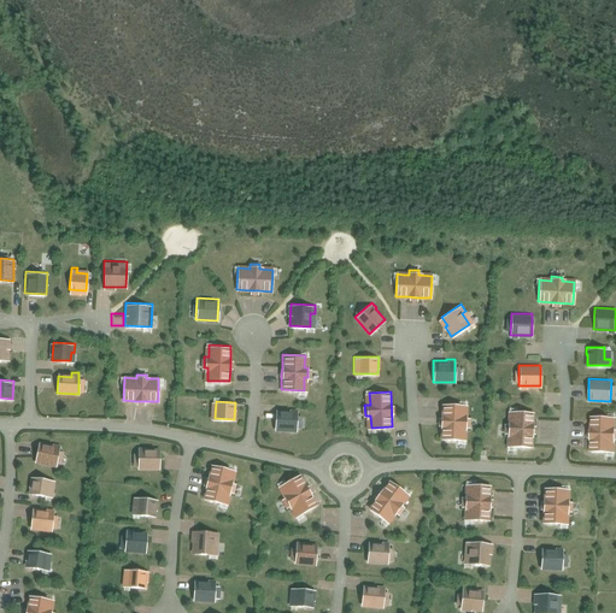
[(467,417),(467,404),(441,402),(440,437),(465,438),(467,426),(469,426),(469,417),(467,417)]
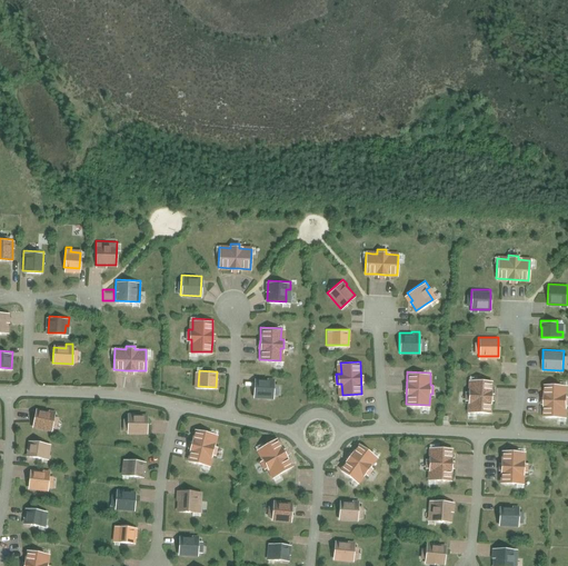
[(253,396),(273,397),(273,377),(255,376),(253,396)]
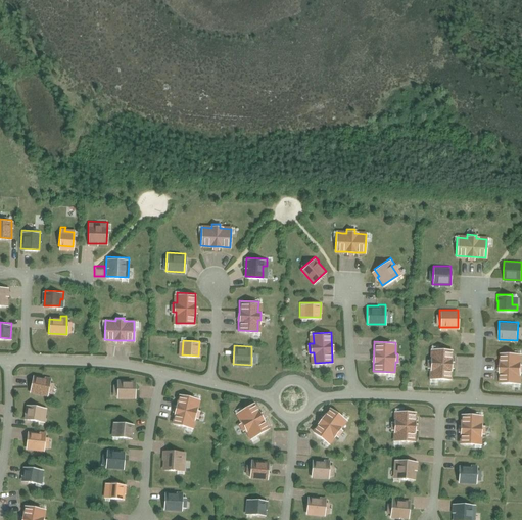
[(429,358),(429,367),(432,367),(432,378),(451,378),(452,348),(433,348),(432,358),(429,358)]
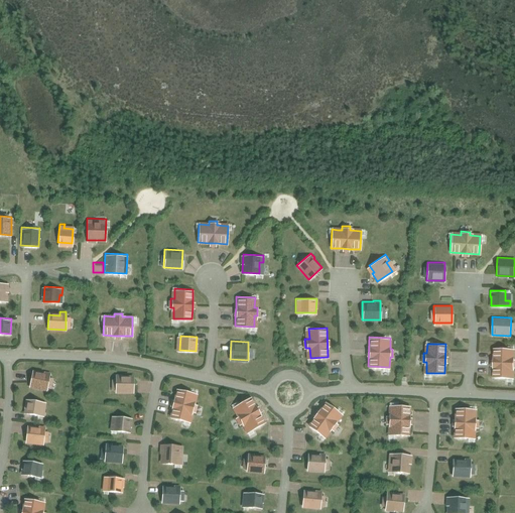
[(492,348),(492,376),(509,377),(509,367),(513,367),(514,358),(509,358),(510,348),(492,348)]
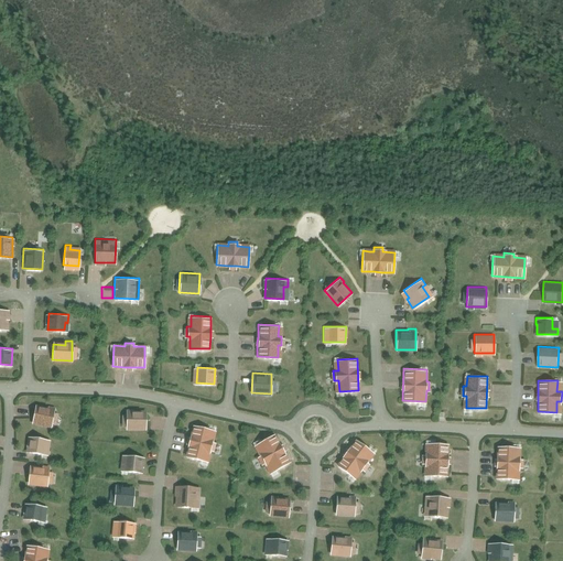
[(54,406),(35,402),(31,422),(51,427),(54,406)]
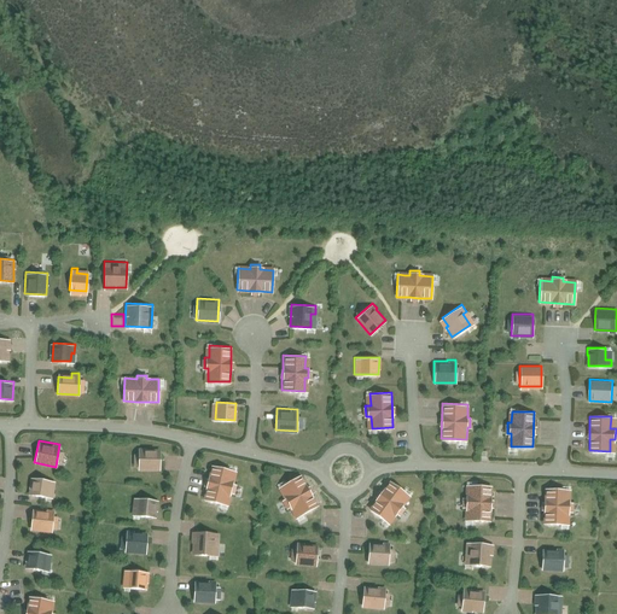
[(159,469),(159,448),(138,448),(138,469),(159,469)]
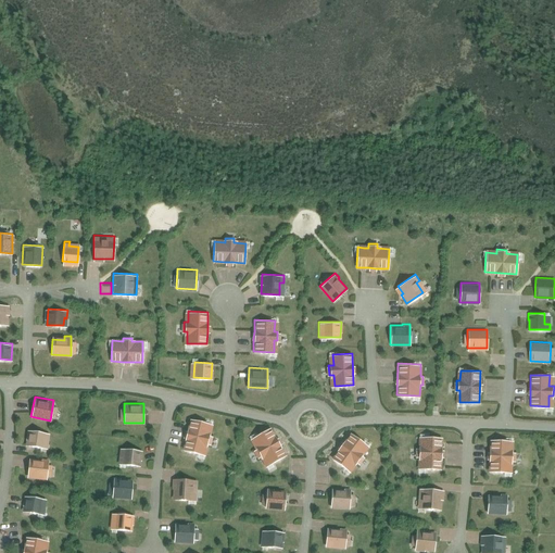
[(204,454),(212,423),(189,417),(183,449),(204,454)]
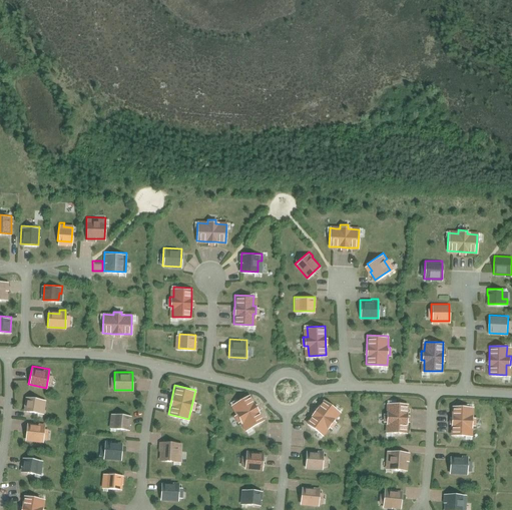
[(248,394),(232,403),(237,411),(234,413),(239,420),(241,419),(247,428),(264,419),(248,394)]
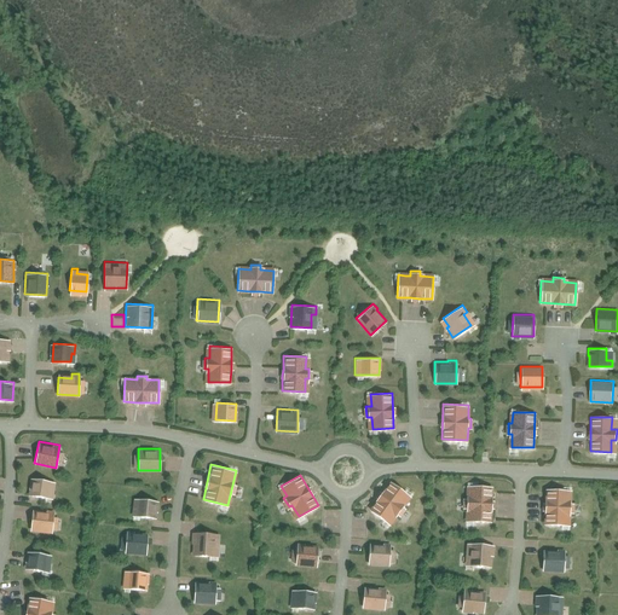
[(33,477),(30,494),(46,497),(48,487),(53,488),(55,481),(33,477)]
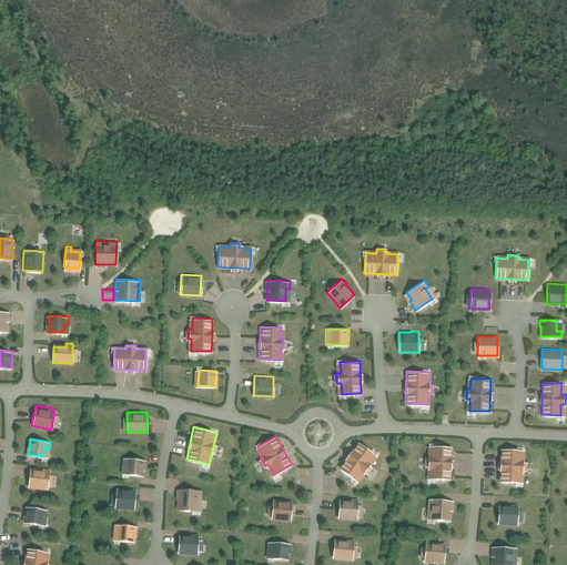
[(357,442),(338,466),(354,478),(361,470),(363,472),(368,465),(366,463),(373,453),(357,442)]
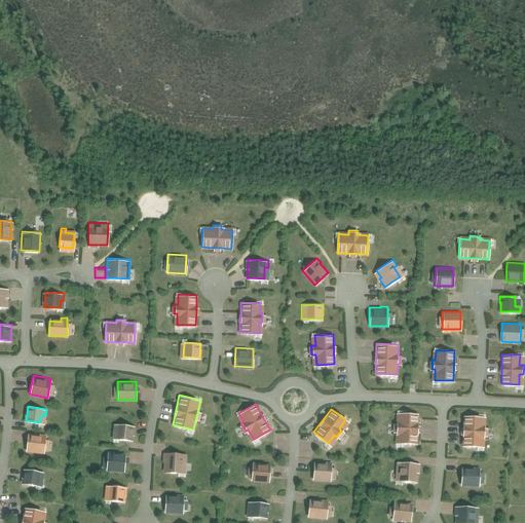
[(396,422),(395,432),(399,432),(398,442),(417,443),(418,413),(399,412),(399,422),(396,422)]
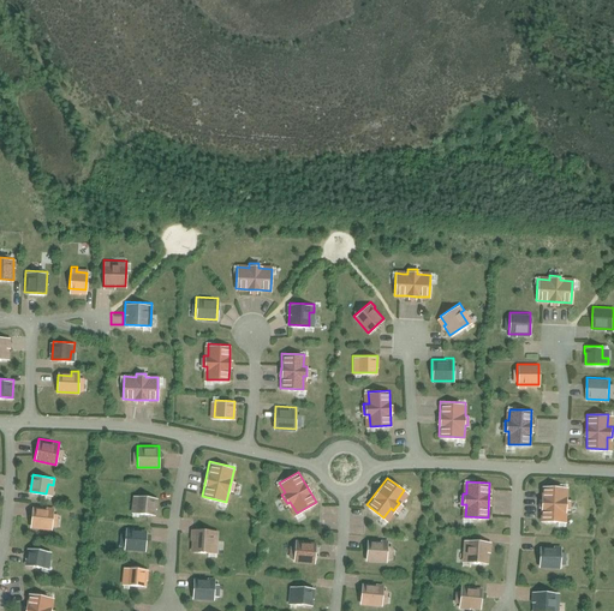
[(541,485),(540,520),(565,521),(566,486),(541,485)]
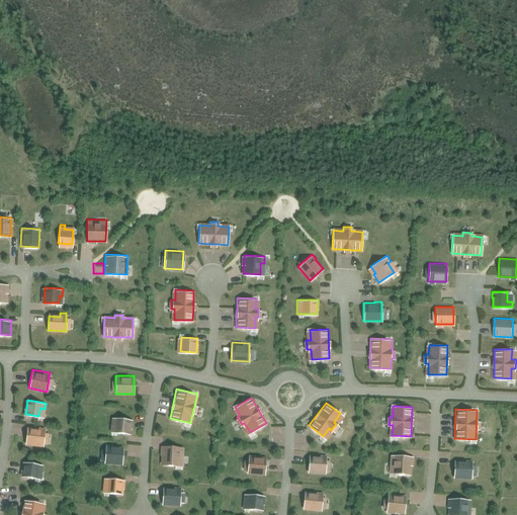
[(111,416),(110,422),(115,423),(114,431),(131,433),(132,418),(123,418),(124,415),(117,414),(117,417),(115,417),(111,416)]
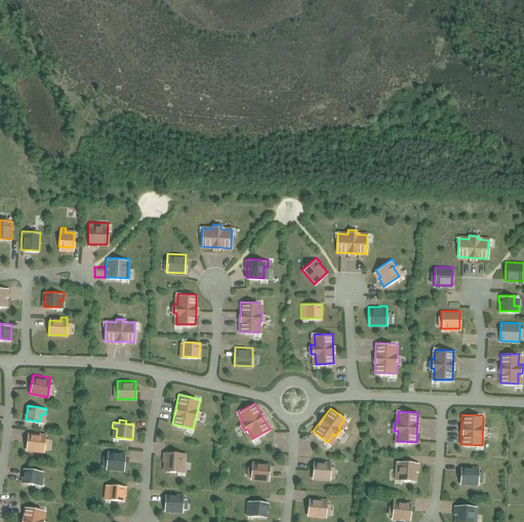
[(26,449),(43,451),(45,433),(28,431),(26,449)]
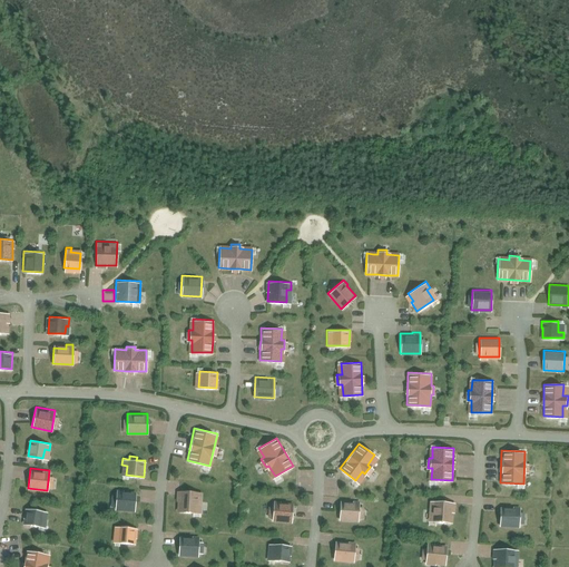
[(134,510),(136,490),(116,488),(115,509),(134,510)]
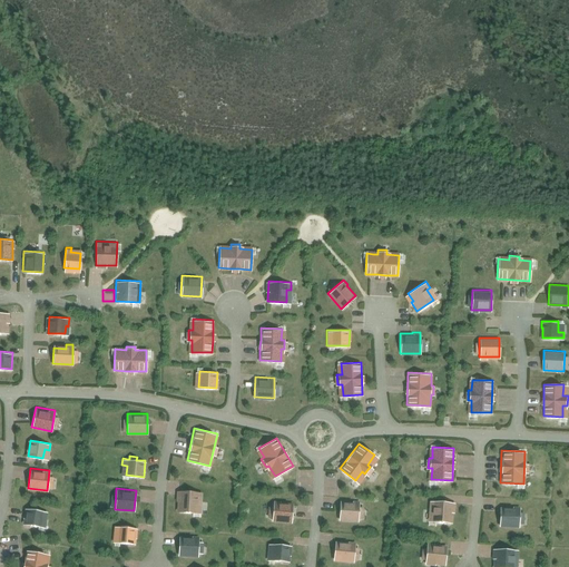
[(197,511),(198,490),(177,489),(176,510),(197,511)]
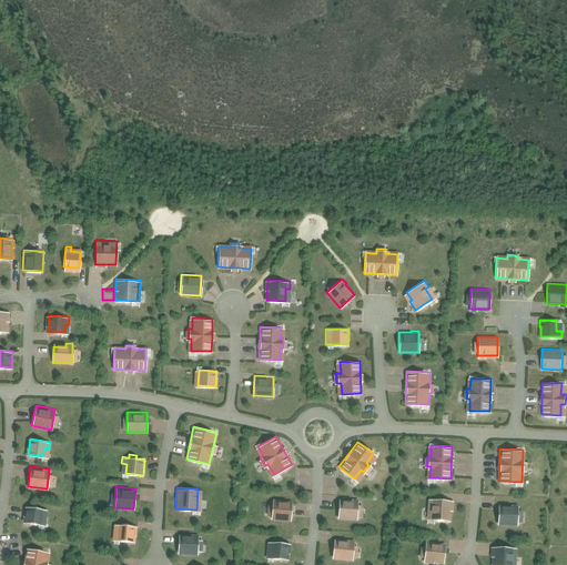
[(357,498),(338,497),(337,517),(356,518),(357,498)]
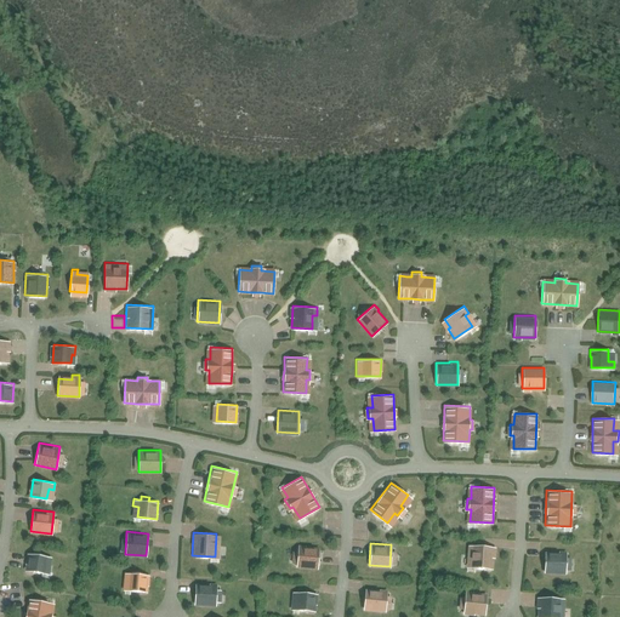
[(296,566),(317,567),(319,547),(297,544),(296,566)]
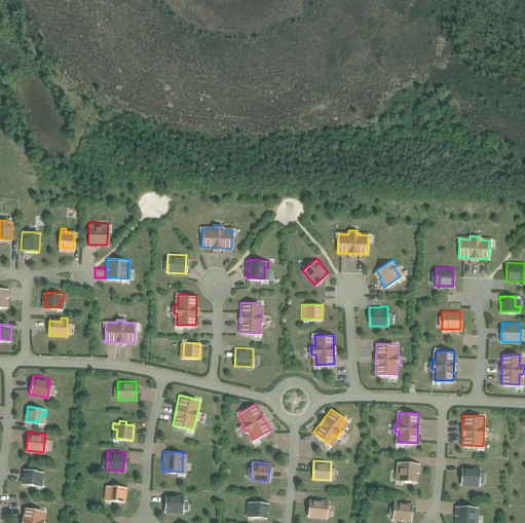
[(400,461),(399,480),(416,481),(417,462),(400,461)]
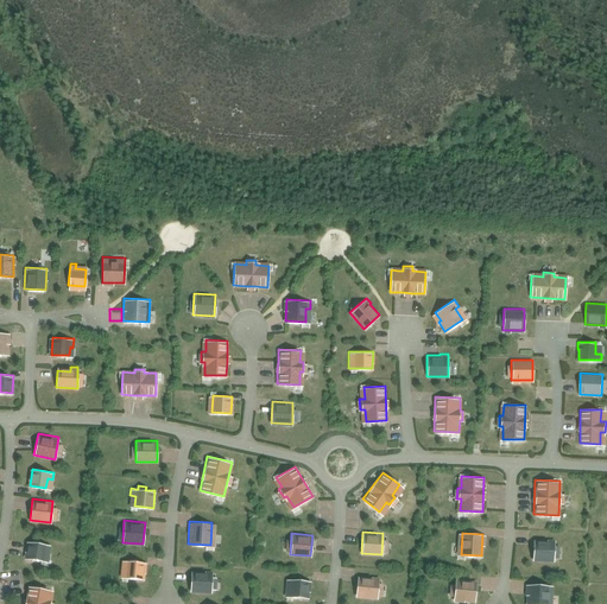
[(532,559),(552,560),(554,539),(532,539),(532,559)]
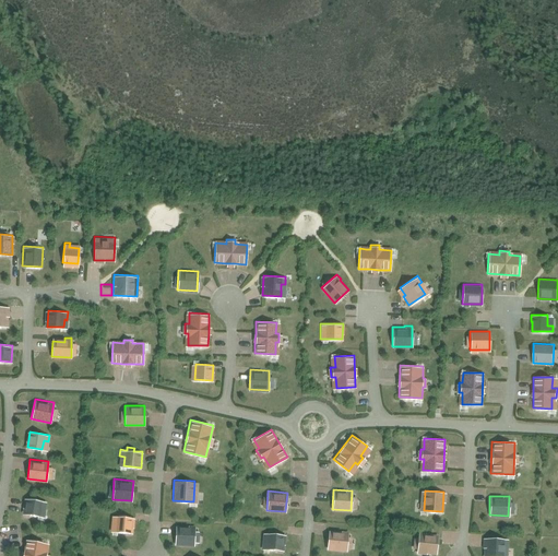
[(24,497),(22,513),(39,516),(40,506),(45,507),(46,500),(24,497)]
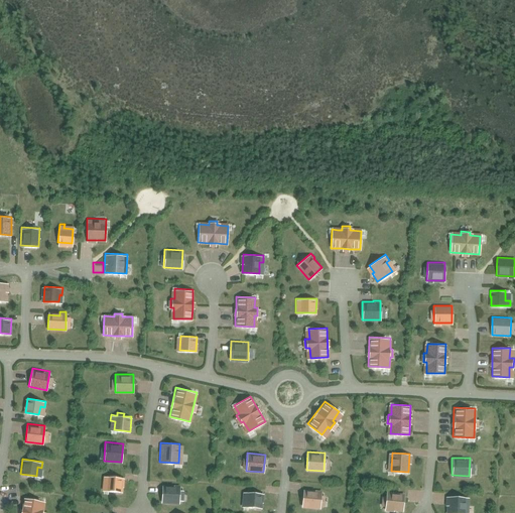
[(106,491),(123,492),(124,478),(107,477),(106,491)]
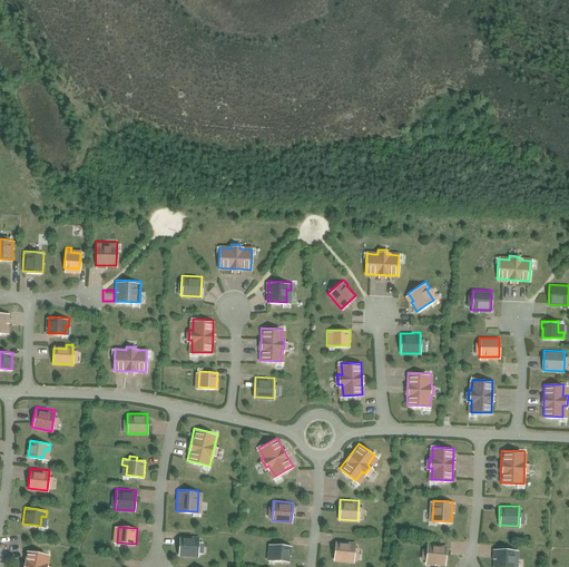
[(178,555),(197,556),(198,535),(178,535),(178,555)]
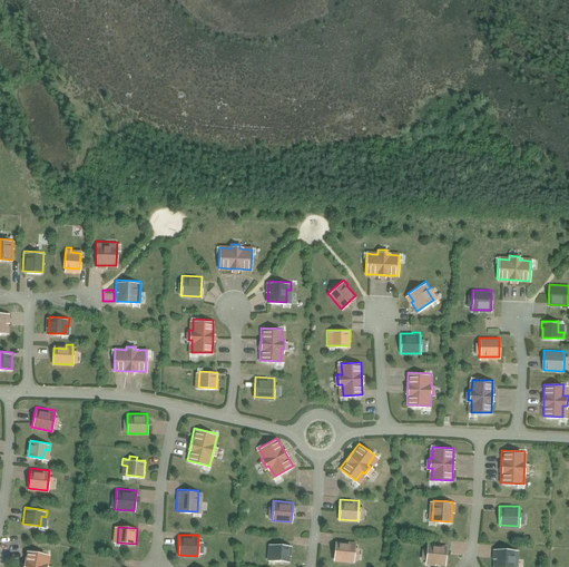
[(354,540),(335,539),(333,559),(353,561),(354,540)]
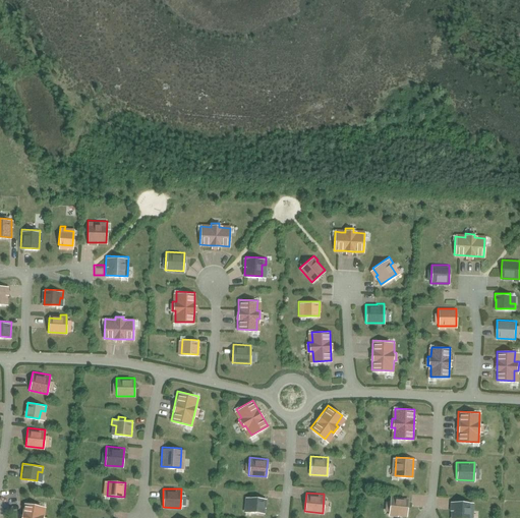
[(247,511),(264,512),(265,497),(248,496),(247,511)]
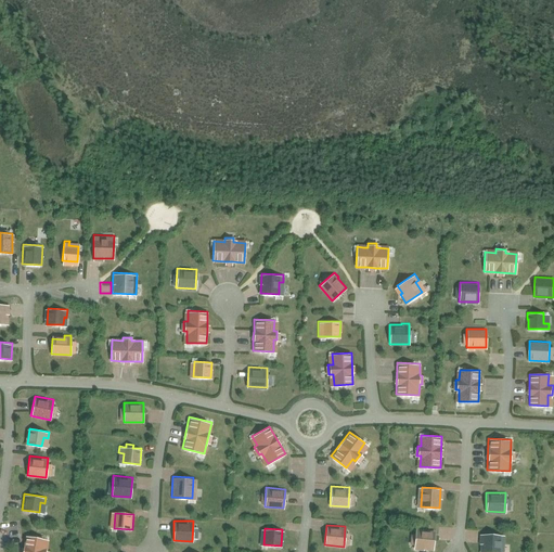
[(433,549),(435,529),(415,528),(413,548),(433,549)]
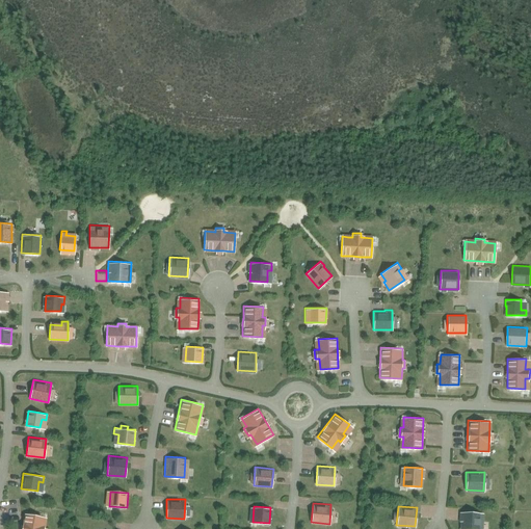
[(478,528),(479,511),(460,510),(459,528),(478,528)]
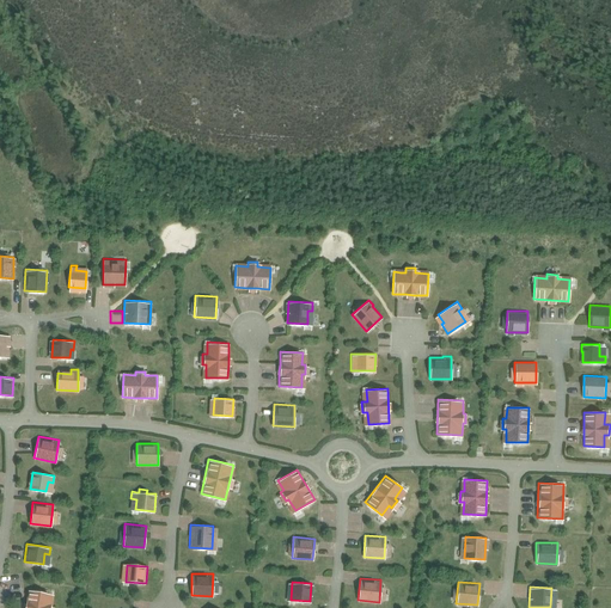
[(24,607),(50,607),(52,606),(48,605),(50,593),(28,589),(25,602),(24,607)]
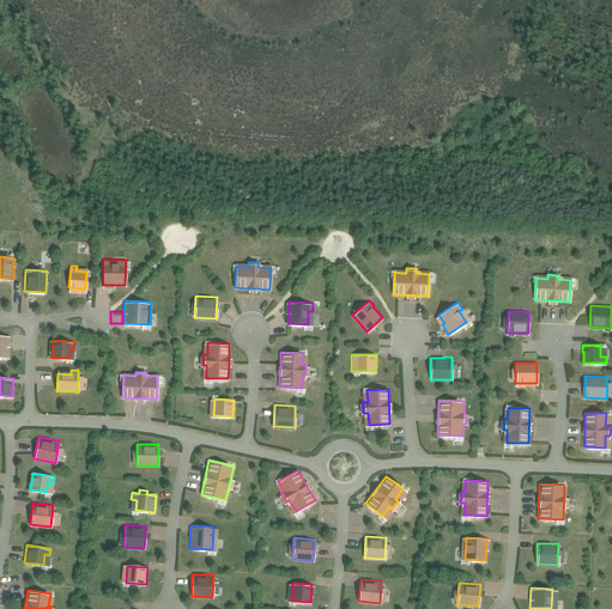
All buildings are outlined.
